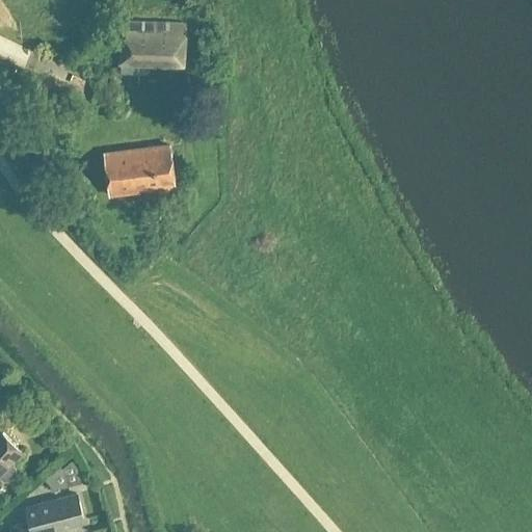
[(183,67),(185,24),(123,22),(121,64),(183,67)]
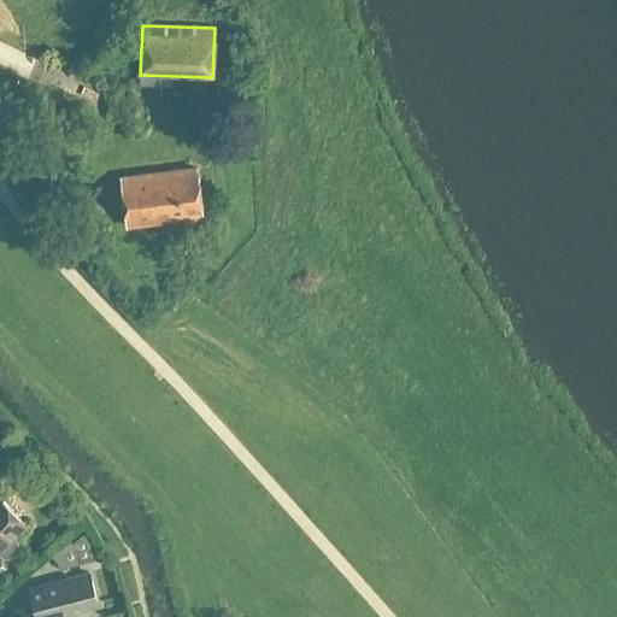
[(204,217),(198,170),(121,180),(127,228),(204,217)]
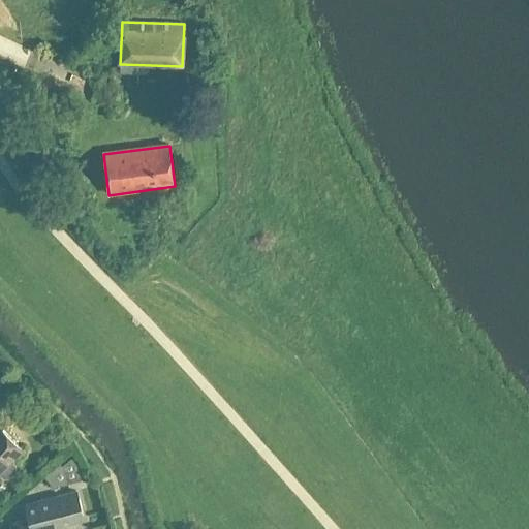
[(12,462),(17,457),(24,450),(2,430),(10,422),(0,410),(0,474),(3,478),(10,478),(17,471),(16,465),(12,462)]
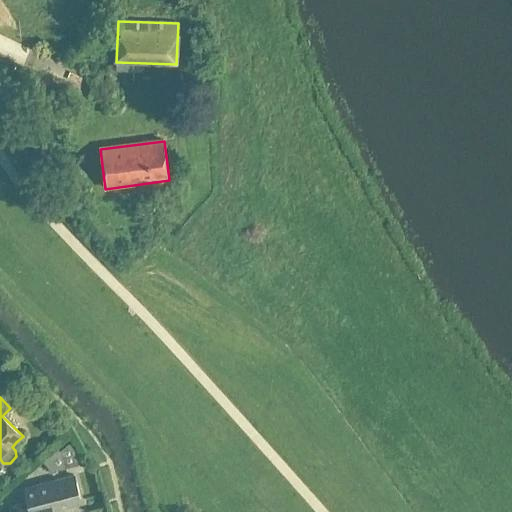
[(59,449),(43,462),(52,472),(78,464),(75,450),(69,443),(60,451),(59,449)]
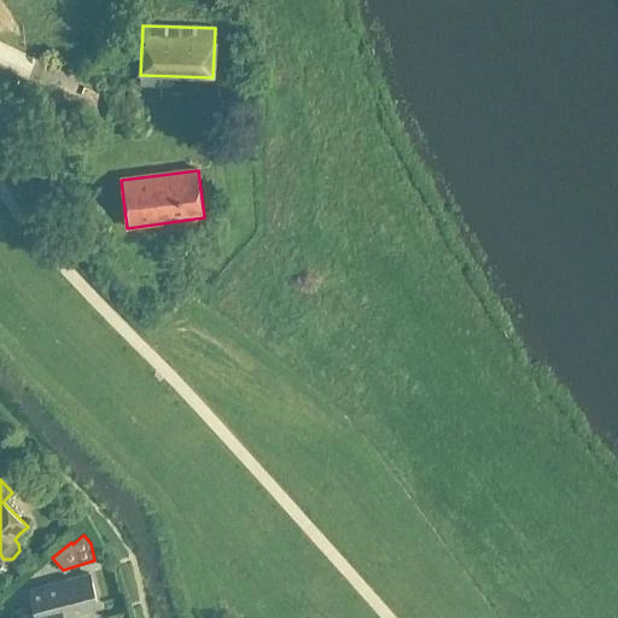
[(63,617),(98,607),(89,575),(28,590),(33,607),(13,612),(15,617),(63,617)]
